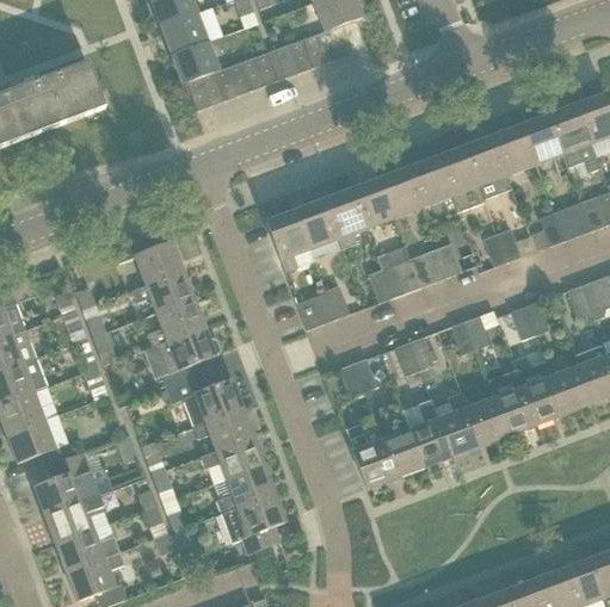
[(161,25),(197,12),(191,0),(152,0),(161,25)]
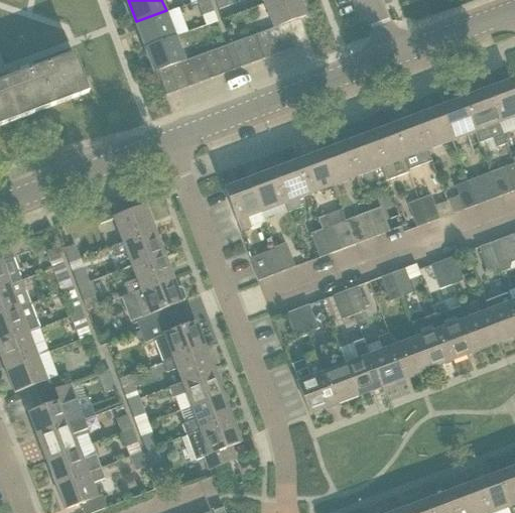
[(203,13),(214,9),(210,0),(198,0),(203,13)]
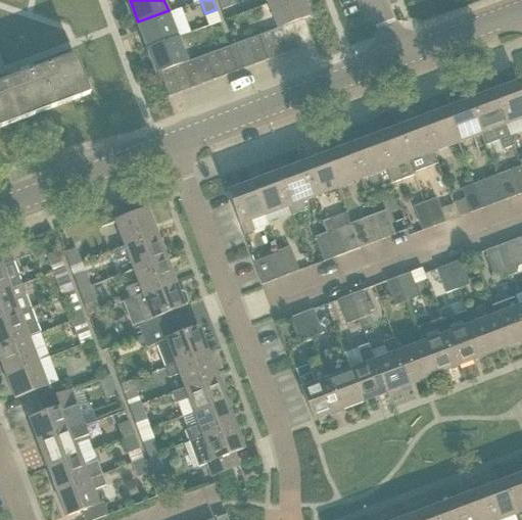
[(278,26),(281,25),(292,20),(304,16),(310,13),(304,0),(271,0),(269,1),(278,26)]
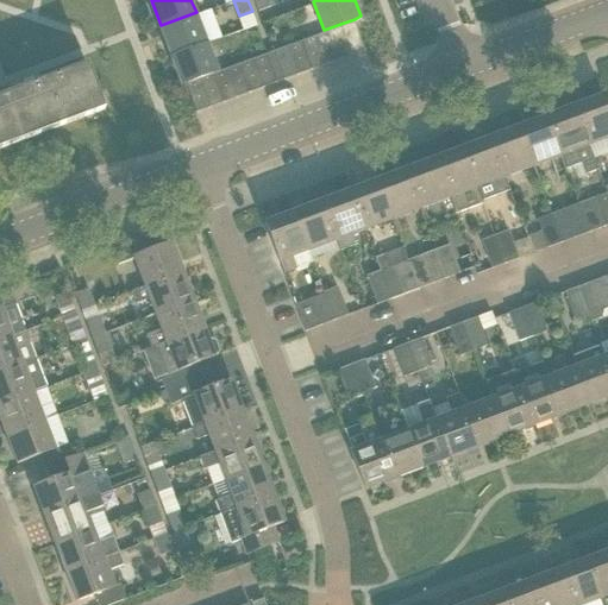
[(196,12),(161,25),(171,54),(207,41),(196,12)]
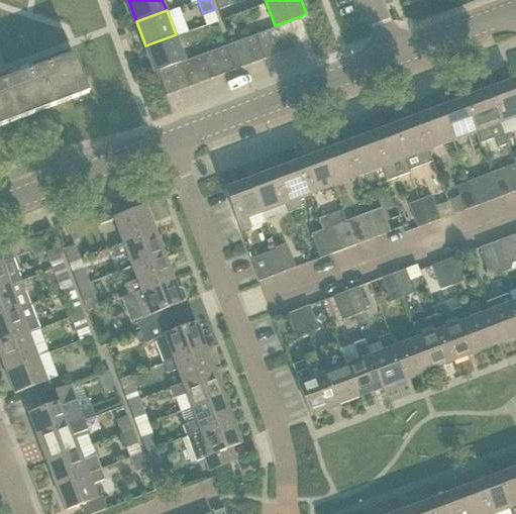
[(298,44),(310,39),(301,16),(289,20),(298,44)]
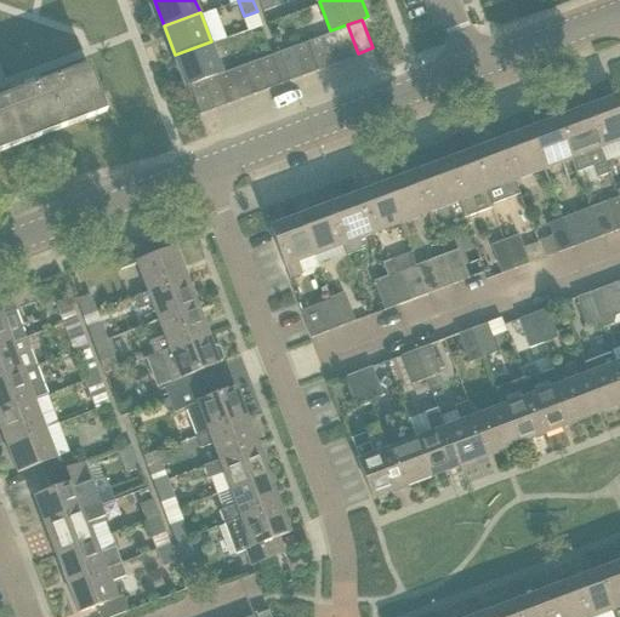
[(345,58),(358,53),(347,24),(334,29),(345,58)]
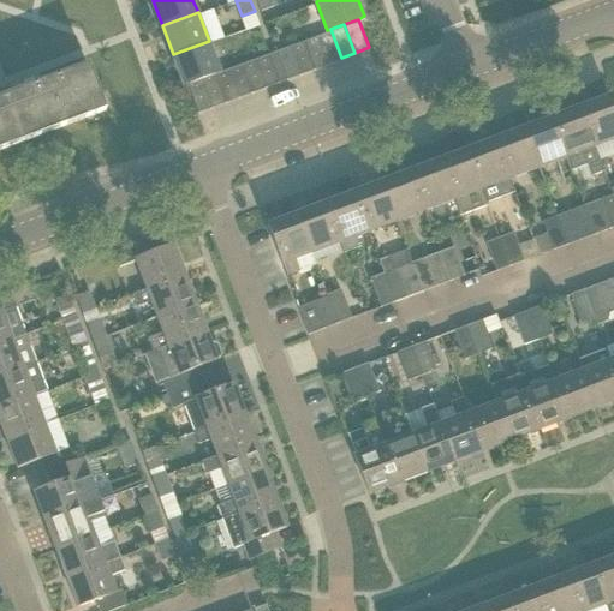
[(328,63),(341,58),(331,29),(327,30),(317,34),(328,63)]
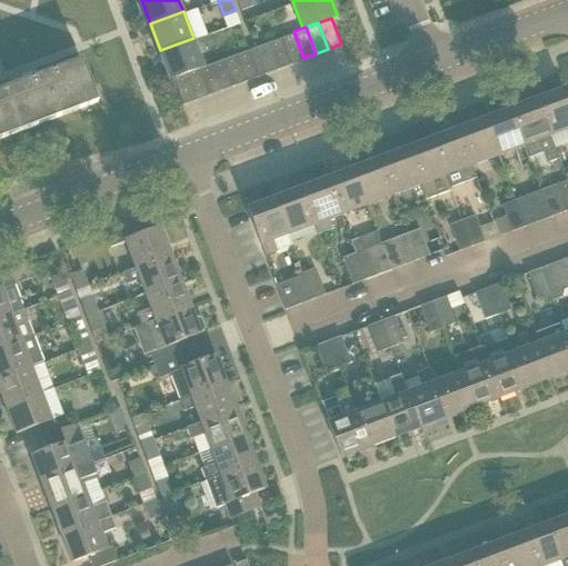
[(290,62),(304,58),(294,31),(281,36),(290,62)]
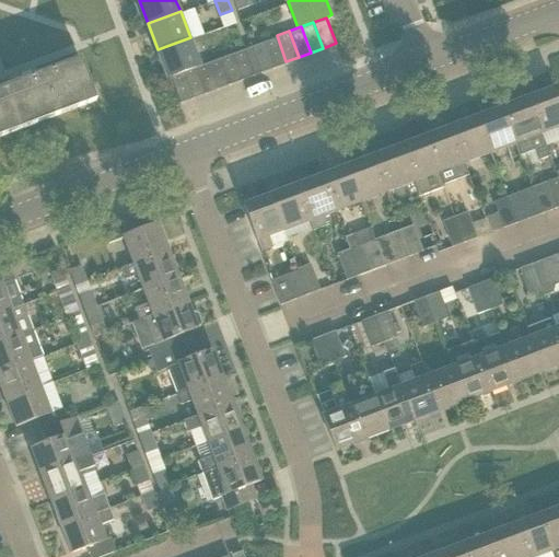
[(274,66),(286,61),(277,35),(264,41),(274,66)]
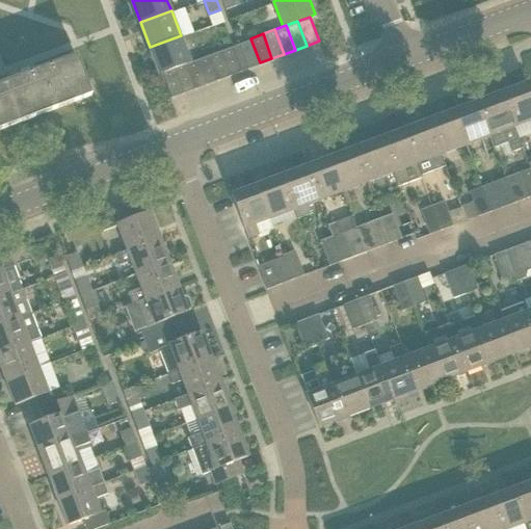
[(175,67),(186,62),(190,60),(181,35),(150,47),(159,72),(162,71),(175,67)]
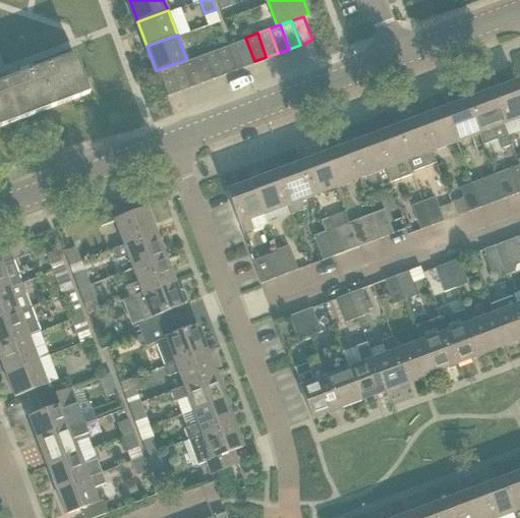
[(243,66),(254,61),(245,38),(234,42),(243,66)]
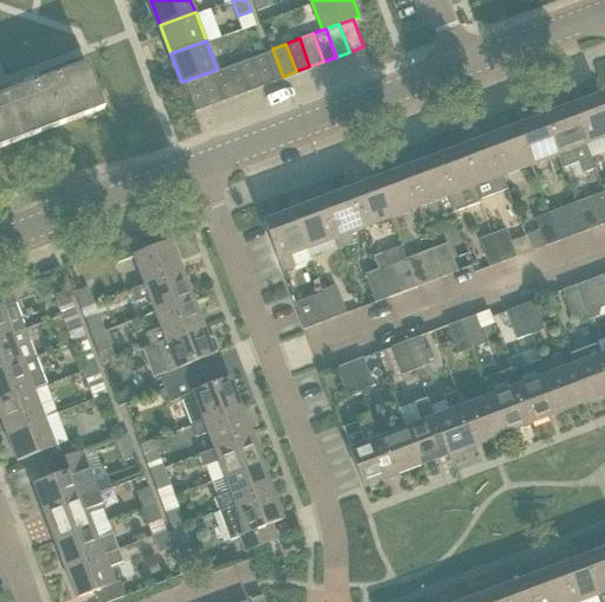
[(263,84),(276,79),(265,51),(252,56),(263,84)]
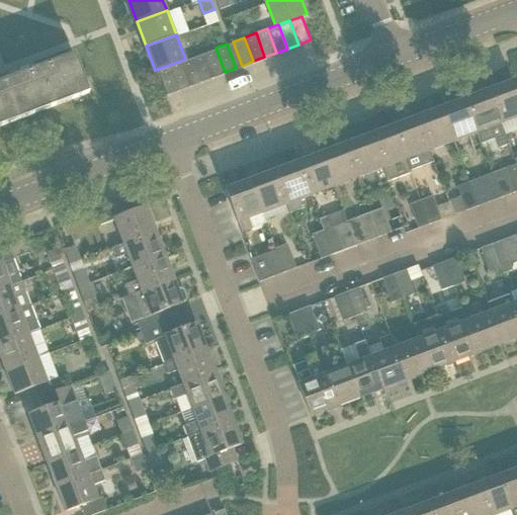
[(213,76),(225,72),(216,48),(204,52),(213,76)]
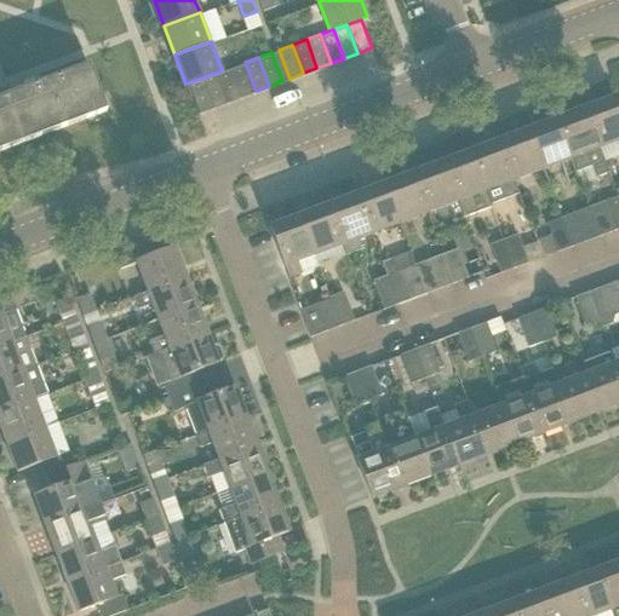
[(241,96),(256,91),(245,62),(230,67),(241,96)]
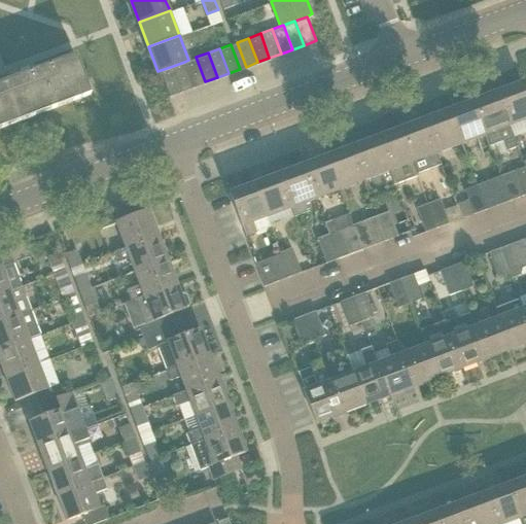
[(18,119),(91,93),(75,54),(29,71),(28,70),(20,73),(20,74),(3,80),(18,119)]
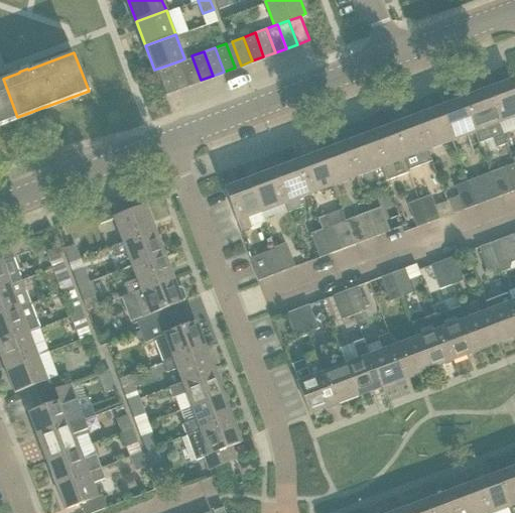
[(189,84),(201,80),(191,55),(184,58),(180,60),(189,84)]
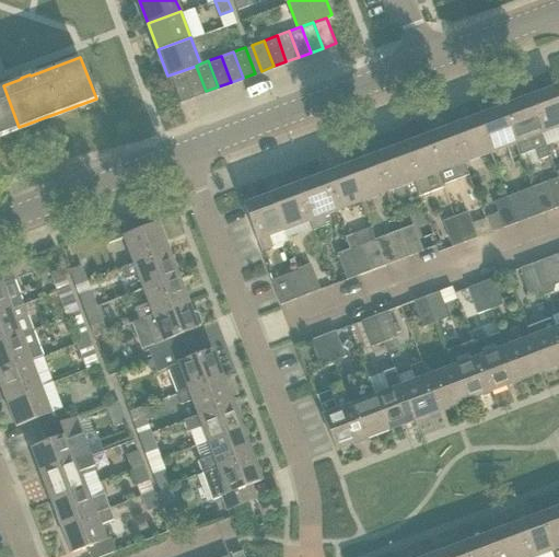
[(194,96),(206,91),(196,66),(184,70),(194,96)]
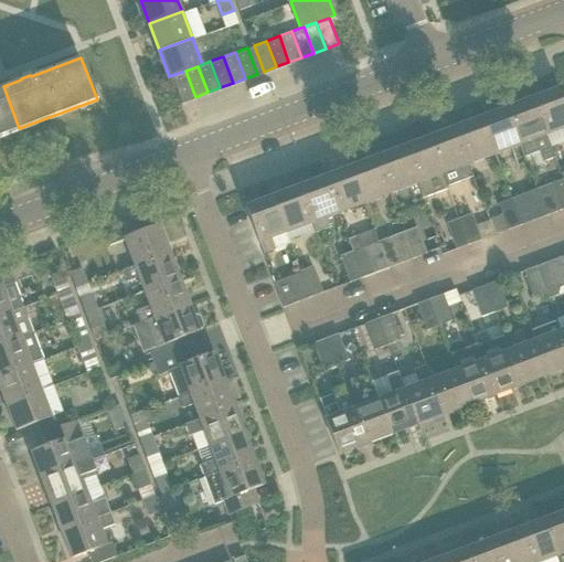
[(182,102),(195,97),(185,71),(172,75),(182,102)]
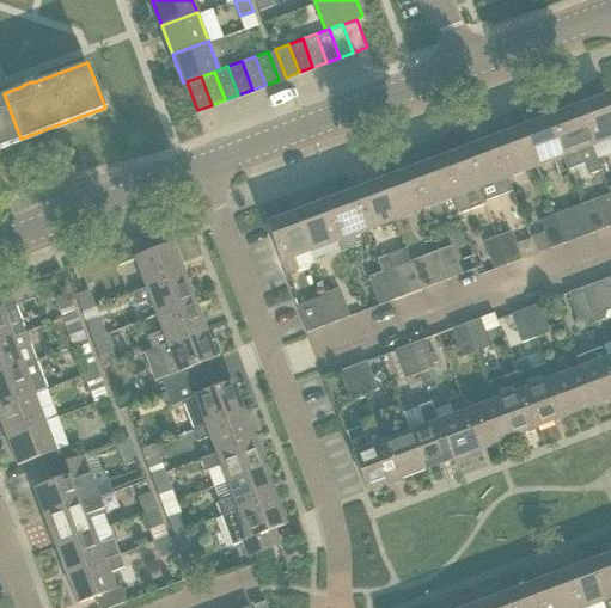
[(0,146),(20,139),(4,93),(0,94),(0,146)]
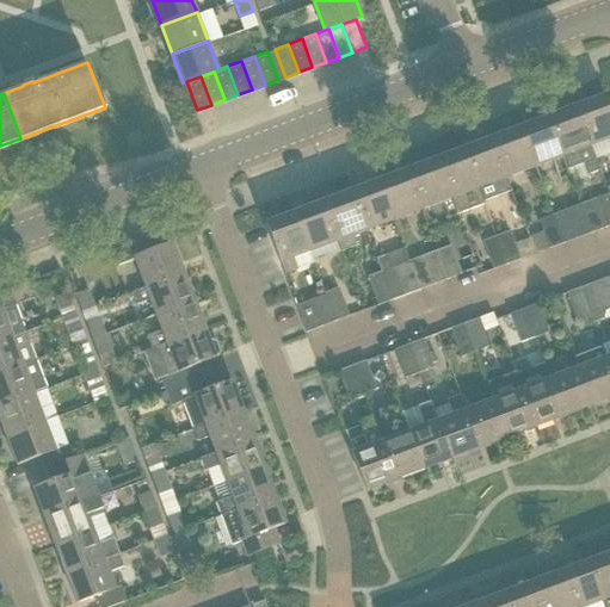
[(592,143),(609,135),(609,105),(605,93),(587,99),(586,95),(575,100),(592,143)]
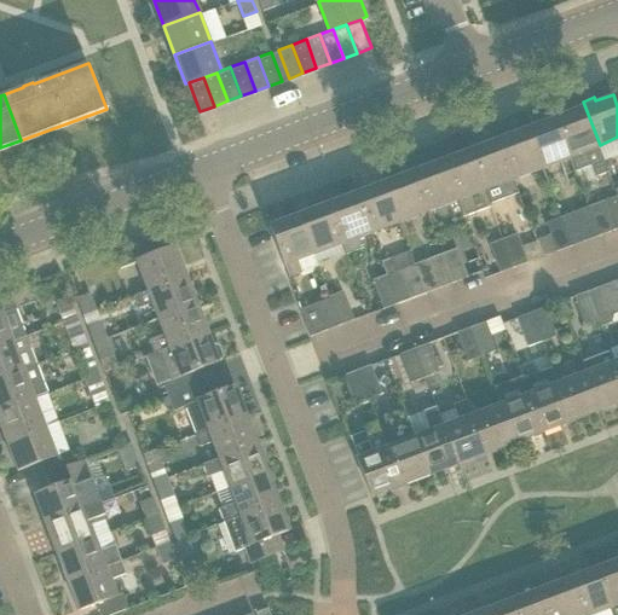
[(599,145),(600,145),(583,102),(571,105),(572,110),(556,116),(577,169),(590,164),(594,174),(608,169),(599,145)]
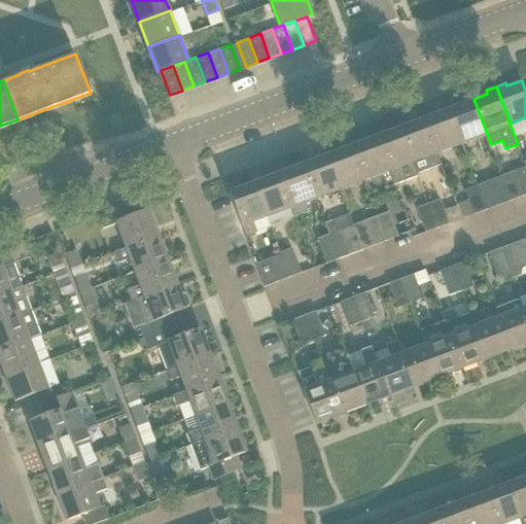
[(490,144),(491,144),(474,99),(448,108),(461,142),(486,134),(490,144)]
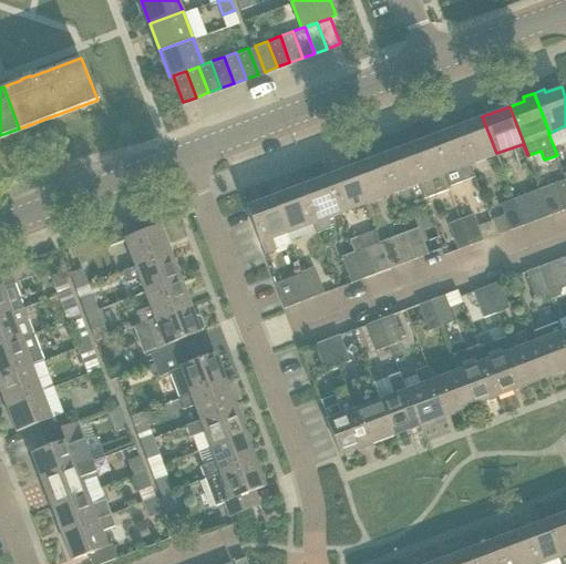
[(471,163),(496,153),(482,116),(458,125),(471,163)]
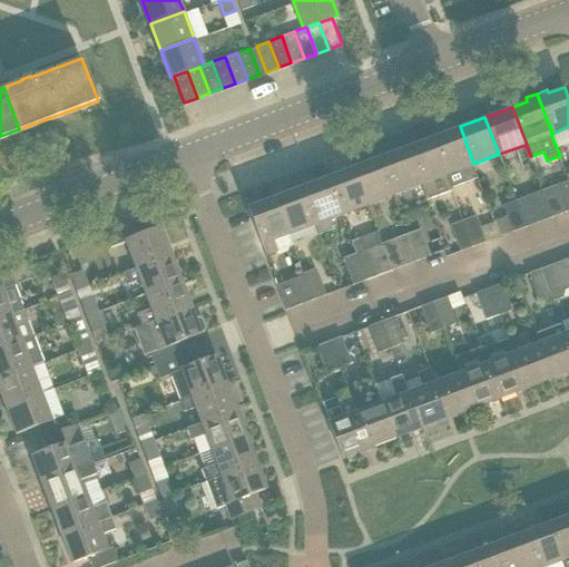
[(460,126),(434,136),(448,173),(452,184),(478,174),(473,164),(460,126)]
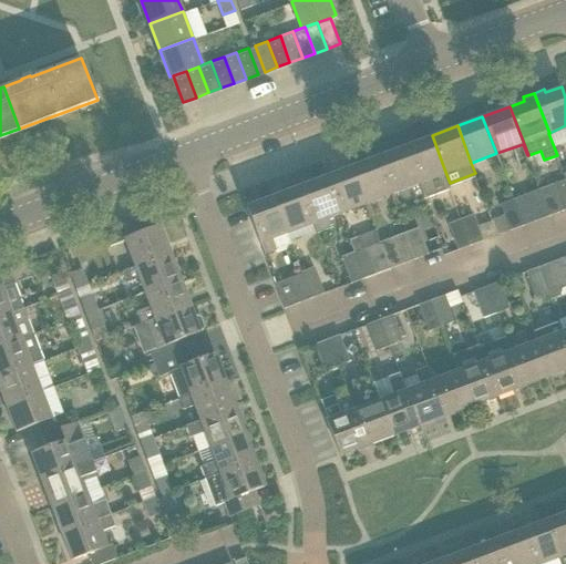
[(429,178),(445,172),(432,135),(405,145),(424,193),(433,190),(429,178)]
